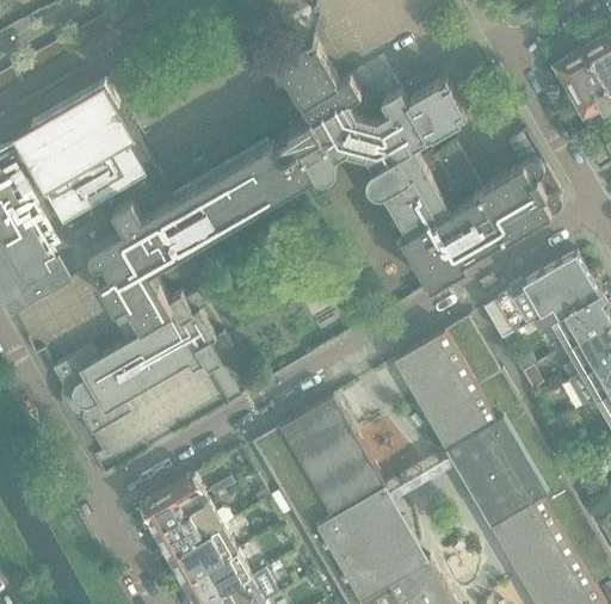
[(610,36),(584,53),(610,98),(610,36)]
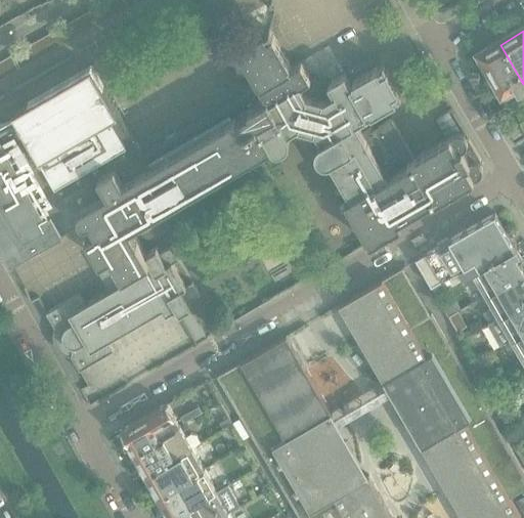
[(0,251),(10,270),(22,264),(38,255),(62,241),(61,239),(79,228),(81,231),(82,230),(88,241),(83,244),(96,267),(90,270),(106,299),(87,310),(81,299),(46,318),(54,334),(54,336),(53,342),(54,348),(57,353),(60,357),(66,360),(72,362),(80,377),(114,357),(108,347),(163,315),(166,320),(173,316),(176,314),(197,350),(208,343),(187,307),(201,300),(192,286),(185,290),(172,267),(179,263),(171,249),(158,256),(155,251),(145,256),(131,231),(140,227),(141,229),(144,227),(145,229),(147,227),(147,226),(150,224),(148,221),(161,214),(163,217),(166,216),(166,217),(169,216),(168,214),(171,213),(170,210),(182,202),(184,205),(187,203),(188,204),(190,203),(190,202),(192,200),(191,197),(206,188),(207,191),(211,189),(211,191),(214,189),(214,188),(217,186),(215,183),(228,175),(230,178),(233,176),(234,178),(237,176),(236,175),(239,173),(237,170),(251,162),(253,165),(257,163),(258,165),(260,163),(260,162),(262,160),(261,157),(270,150),(273,154),(277,156),(282,156),(287,154),(290,150),(291,146),(292,142),(291,139),(290,138),(298,133),(312,136),(318,145),(317,146),(315,148),(313,153),(313,157),(315,161),(318,165),(321,167),(326,167),(329,167),(336,179),(332,181),(334,184),(332,185),(334,187),(336,187),(337,190),(341,188),(349,203),(344,205),(342,208),(341,212),(341,215),(343,218),(346,220),(350,221),(353,220),(370,249),(402,230),(399,225),(407,221),(431,207),(432,209),(479,182),(482,180),(484,176),(484,173),(483,169),(468,142),(467,141),(464,139),(461,138),(456,139),(454,140),(422,160),(416,163),(393,124),(387,127),(366,138),(364,134),(359,126),(402,101),(384,71),(384,70),(383,71),(353,87),(353,89),(351,90),(345,79),(329,88),(311,84),(302,68),(291,74),(290,72),(291,71),(270,36),(265,39),(264,39),(238,53),(238,54),(237,54),(238,55),(237,55),(258,90),(259,89),(260,91),(258,93),(248,99),(244,101),(243,102),(143,160),(92,73),(13,117),(18,128),(12,131),(0,137),(0,251)]
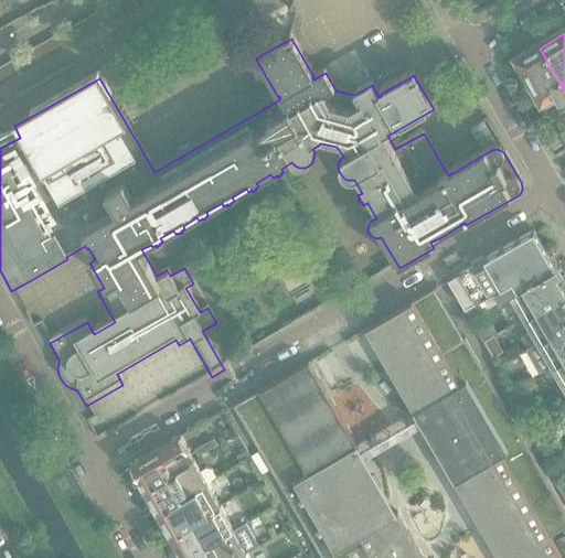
[(564,102),(564,90),(540,49),(515,63),(545,115),(564,102)]
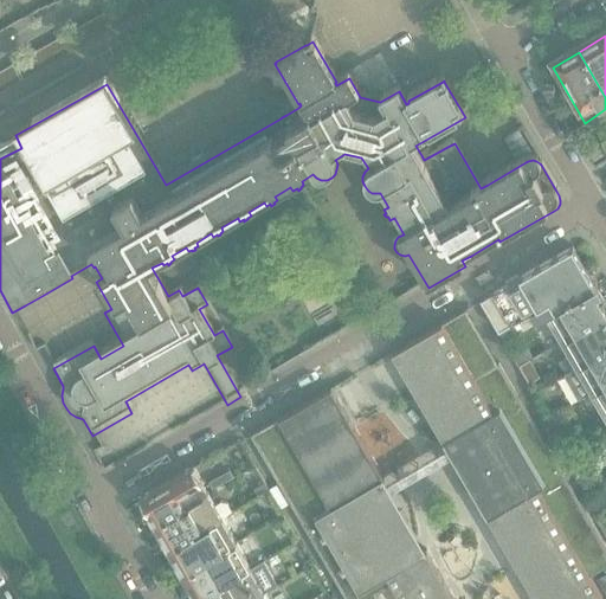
[(546,323),(597,294),(598,292),(595,290),(594,289),(573,253),(481,307),(505,348),(546,323)]
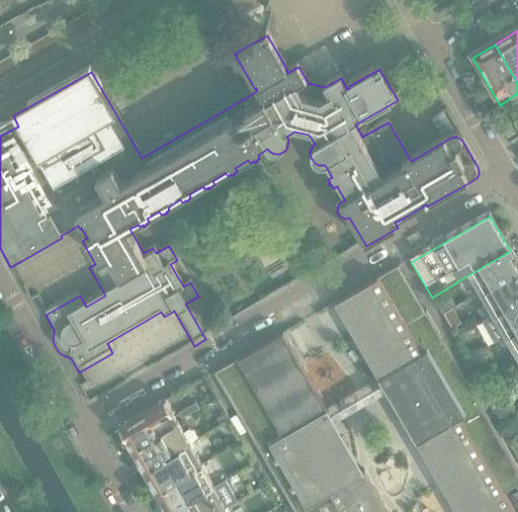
[(517,276),(517,273),(514,267),(517,264),(510,251),(466,276),(480,299),(517,276)]
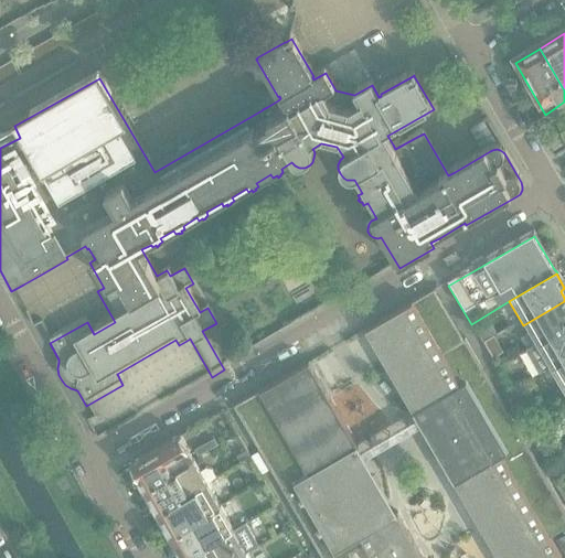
[(537,350),(564,333),(564,301),(523,325),(531,339),(521,344),(528,355),(537,350)]
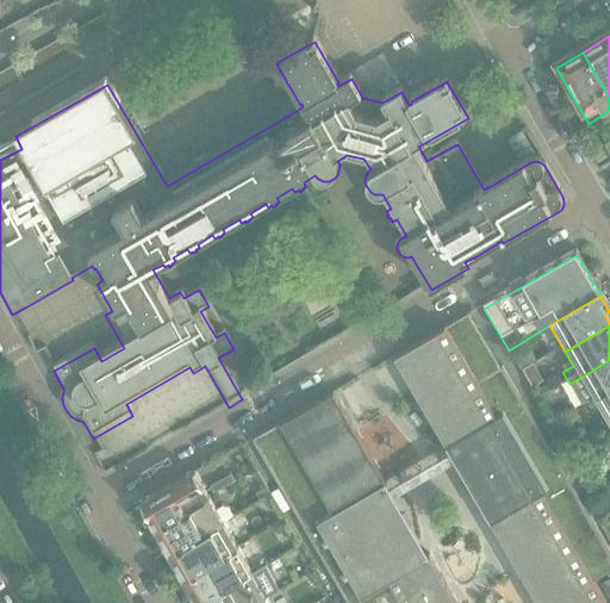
[(609,576),(609,557),(502,372),(477,386),(446,331),(394,361),(448,453),(458,447),(500,518),(490,524),(535,602),(603,602),(593,586),(609,576)]
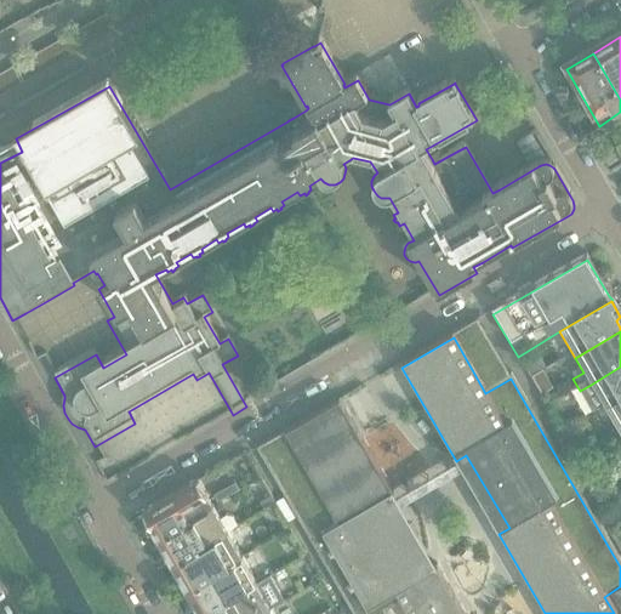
[(605,411),(620,402),(620,367),(591,385),(605,411)]
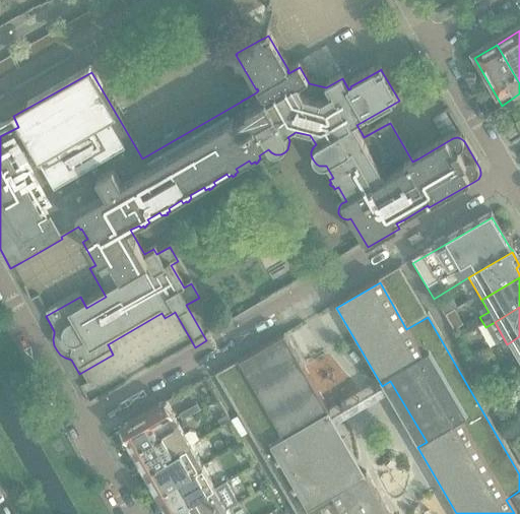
[(519,366),(519,336),(507,344),(519,366)]
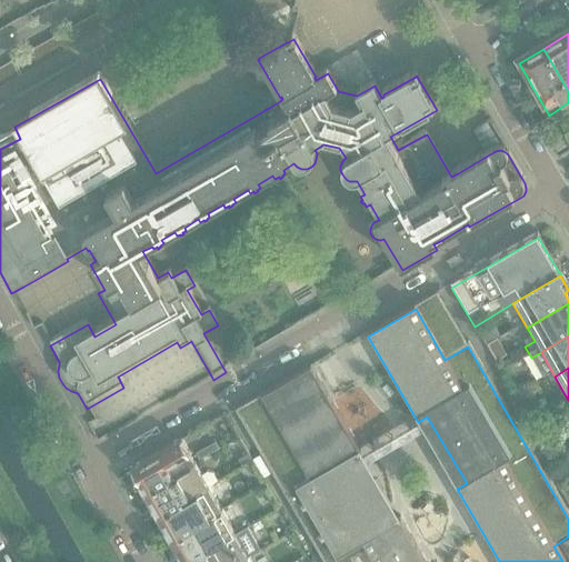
[(390,528),(351,461),(360,455),(333,408),(311,370),(236,414),(321,561),(422,561),(400,522),(390,528)]
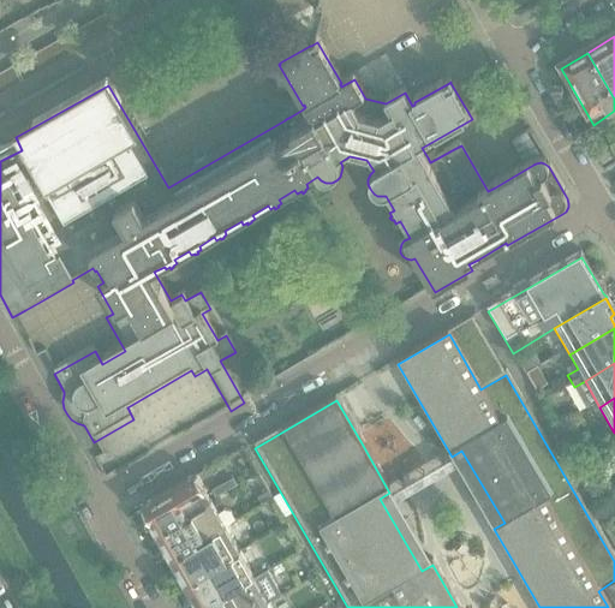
[(575,457),(592,447),(586,439),(571,448),(575,457)]
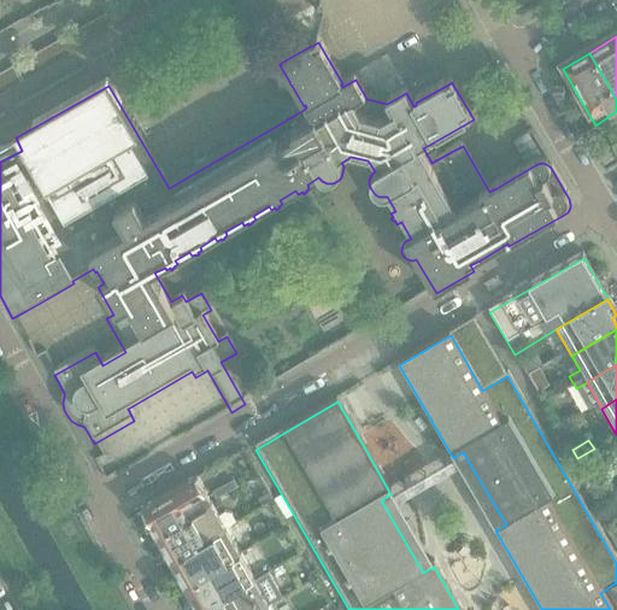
[(158,539),(212,509),(197,482),(144,514),(145,517),(144,521),(146,527),(151,527),(152,531),(158,539)]
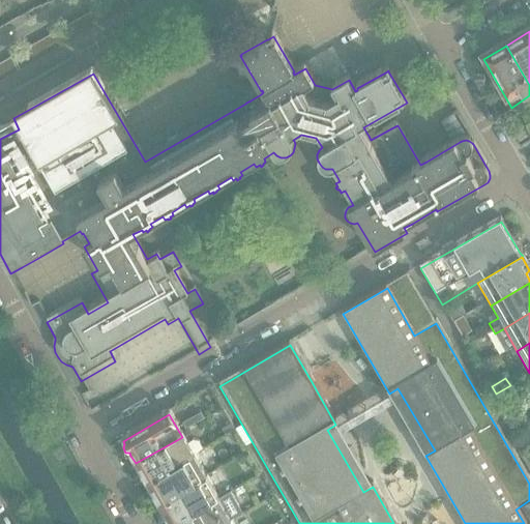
[(529,432),(529,429),(526,423),(516,429),(521,437),(529,432)]
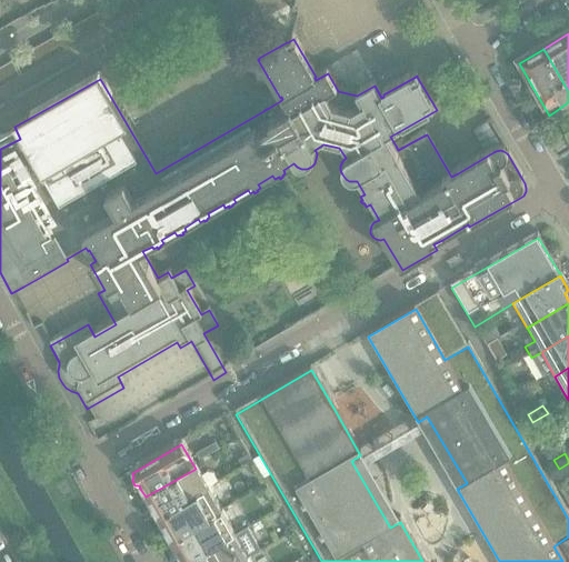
[(248,460),(238,465),(241,472),(242,473),(252,468),(248,460)]
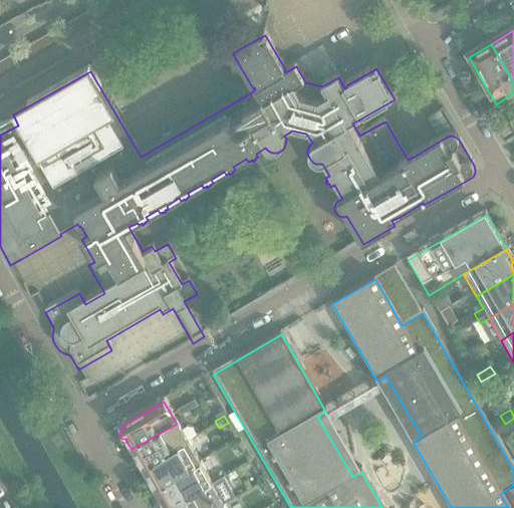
[(143,470),(189,445),(196,440),(193,434),(187,432),(183,434),(177,424),(132,449),(133,452),(132,455),(134,460),(138,461),(143,470)]
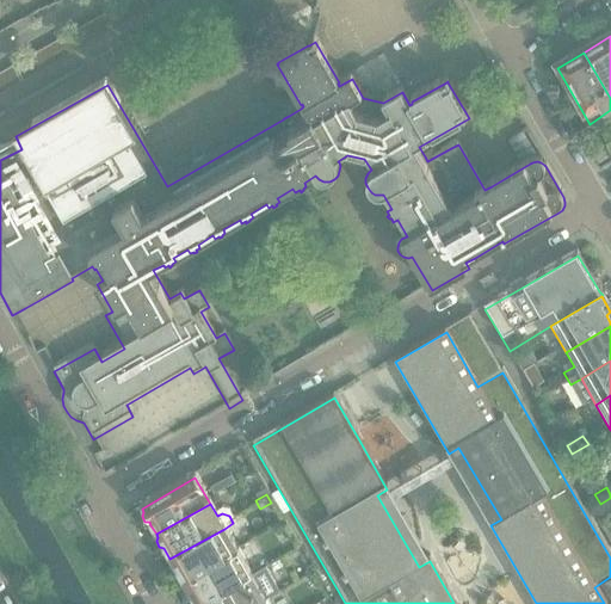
[(184,585),(239,554),(224,529),(170,559),(172,562),(171,567),(173,572),(178,573),(184,585)]
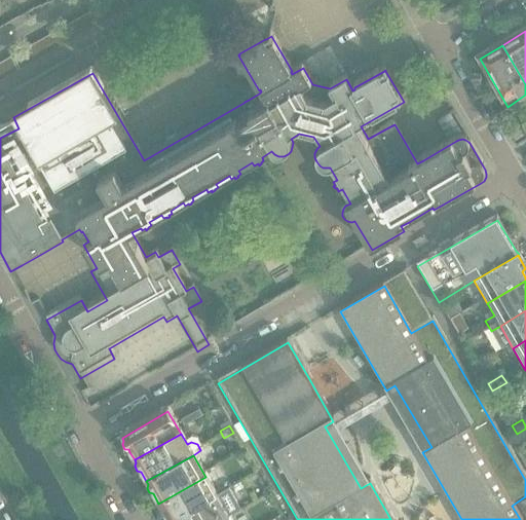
[(183,519),(218,499),(205,477),(158,504),(160,507),(159,510),(161,515),(165,516),(167,519),(183,519)]
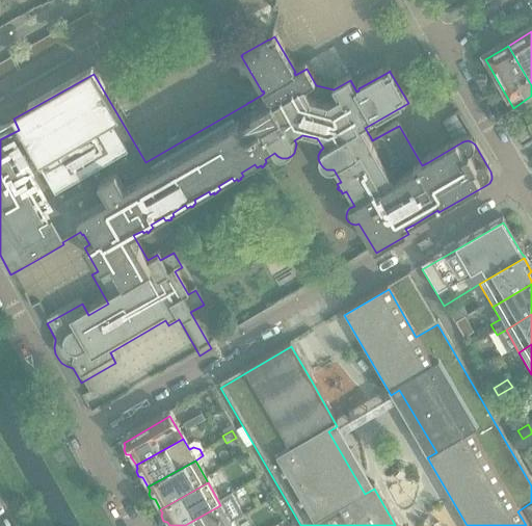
[(232,525),(220,505),(185,525),(232,525)]
